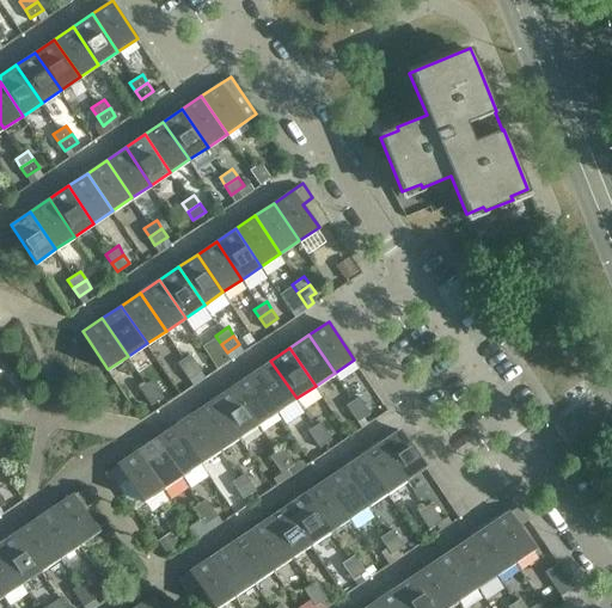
[(183,369),(196,361),(190,352),(177,361),(183,369)]
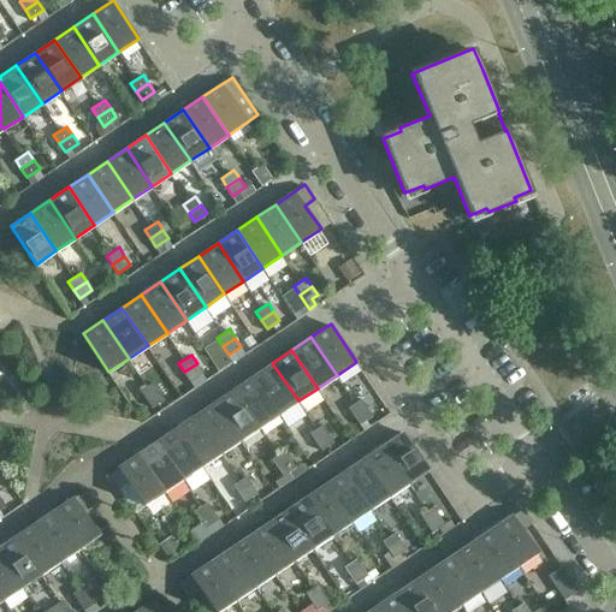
[(190,380),(202,372),(197,363),(184,372),(190,380)]
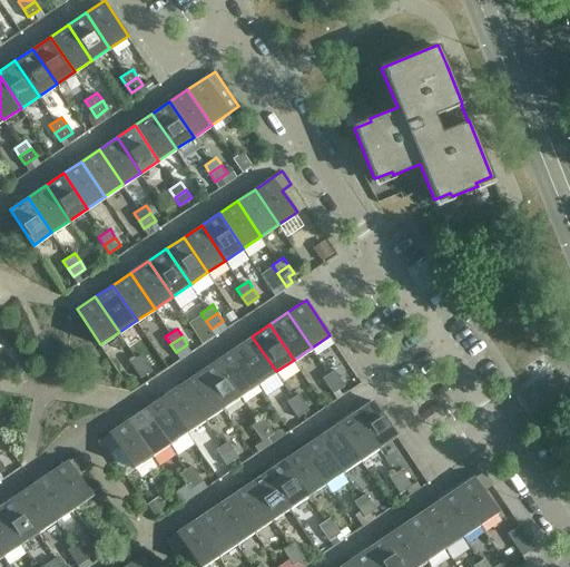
[(276,371),(252,336),(234,348),(258,383),(276,371)]
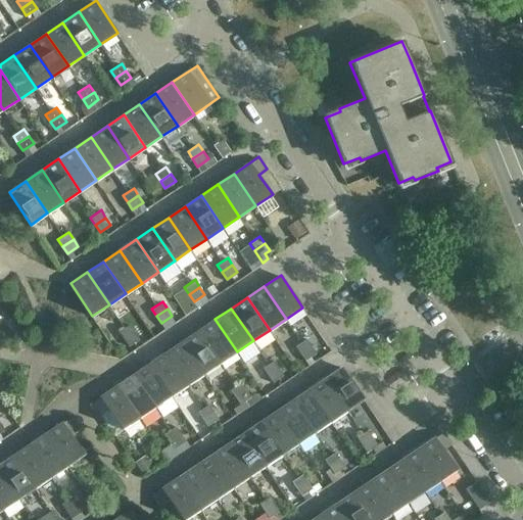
[(237,351),(215,319),(199,330),(221,363),(237,351)]
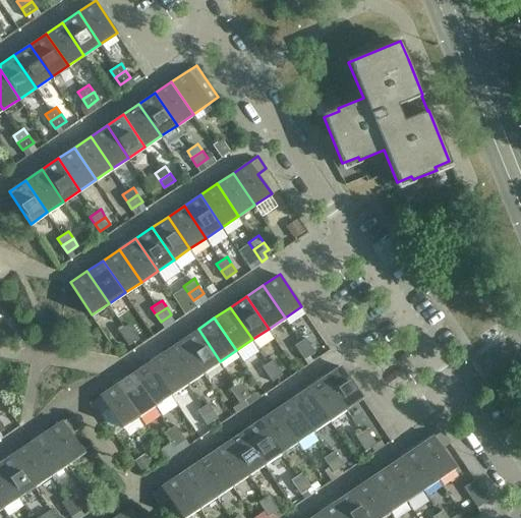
[(123,337),(134,330),(129,322),(118,330),(123,337)]
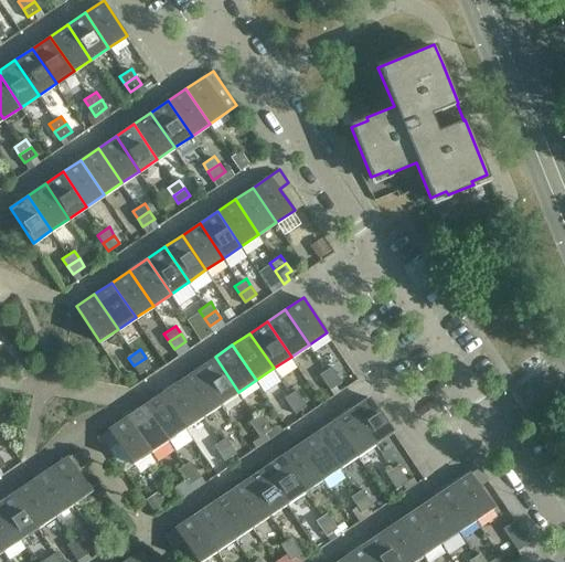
[(238,392),(215,357),(198,369),(221,403),(238,392)]
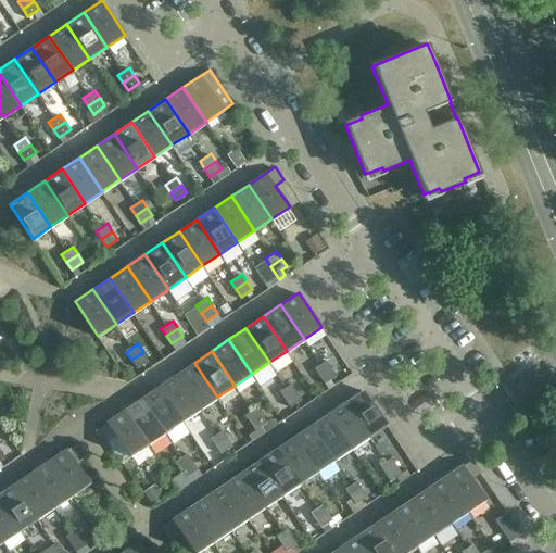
[(137,367),(149,360),(143,352),(131,360),(137,367)]
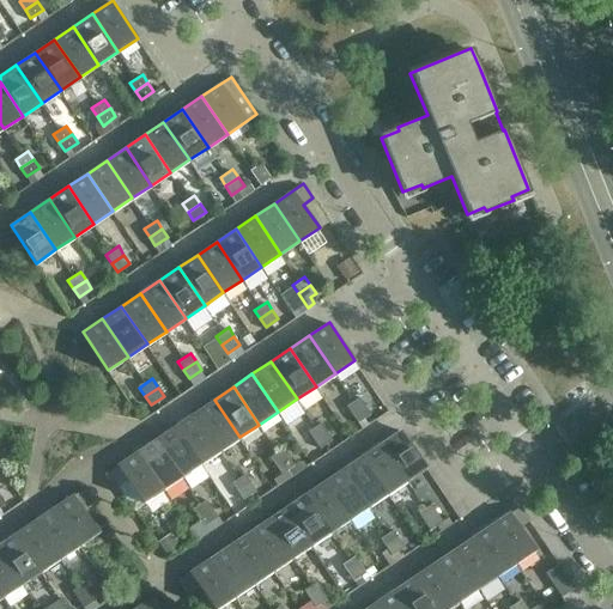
[(352,413),(365,405),(359,395),(346,405),(352,413)]
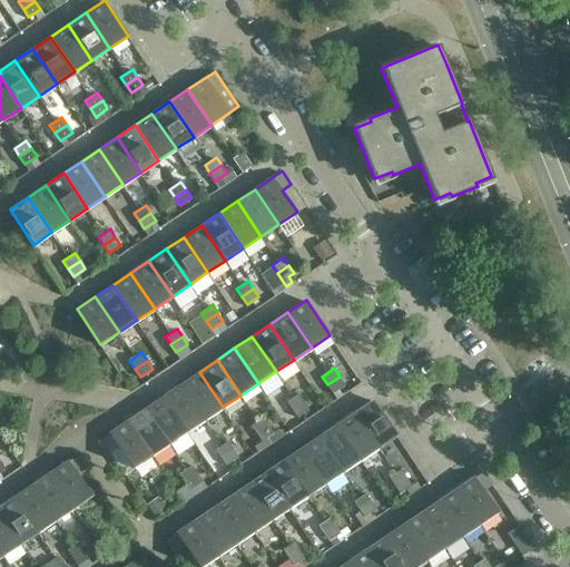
[(223,407),(199,372),(182,383),(205,419),(223,407)]
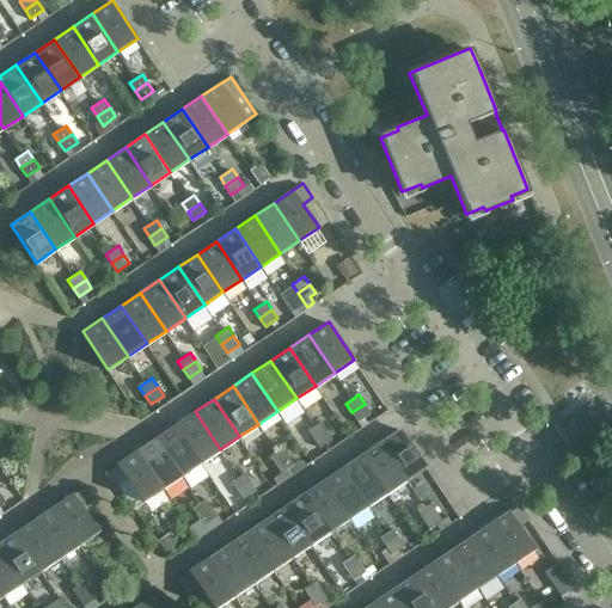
[(365,404),(352,412),(357,421),(371,412),(365,404)]
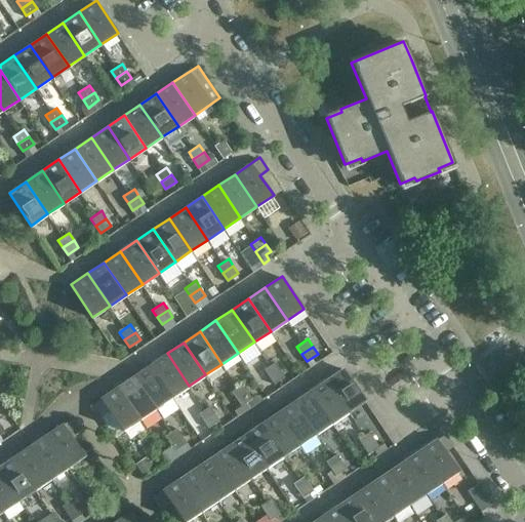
[(189,386),(167,353),(151,364),(172,397),(189,386)]
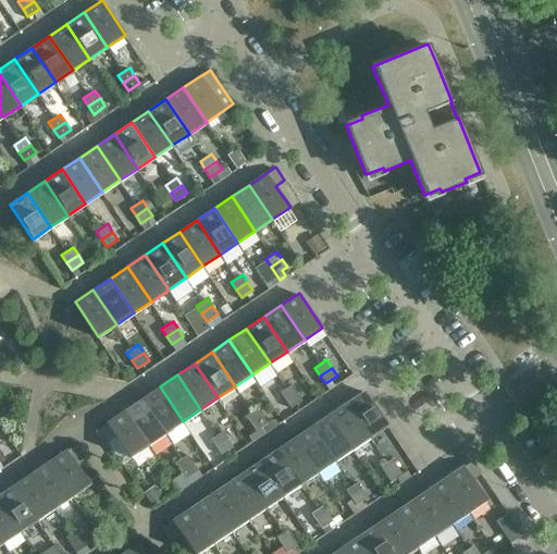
[(285,398),(297,391),(292,383),(281,391),(285,398)]
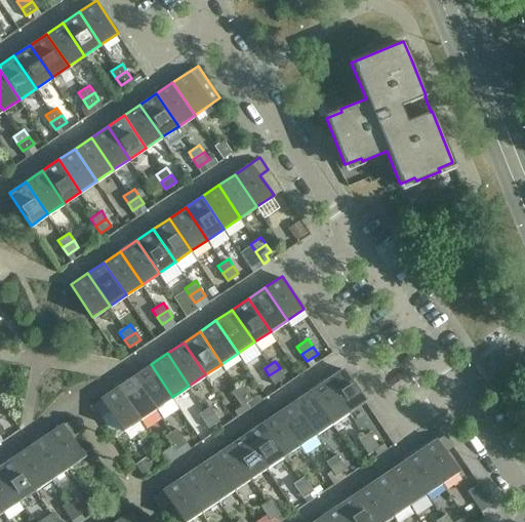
[(172,397),(151,364),(134,375),(156,408),(172,397)]
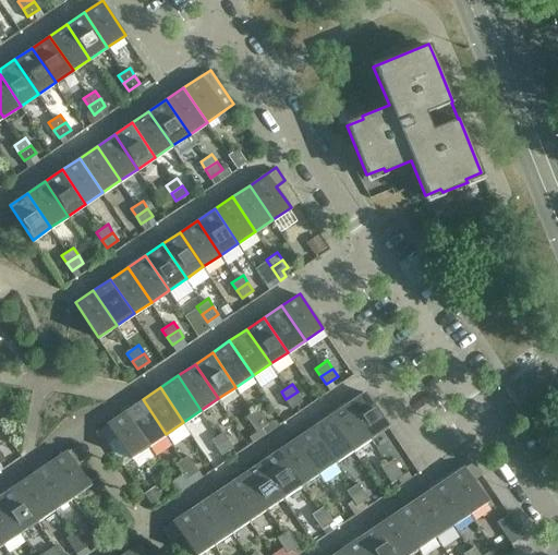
[(388,425),(365,390),(348,403),(371,437),(388,425)]
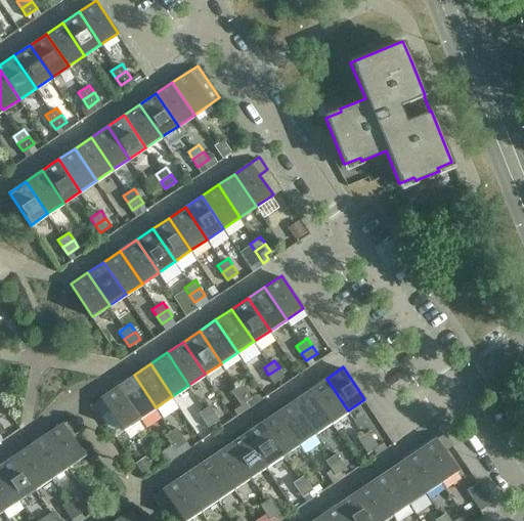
[(285,375),(279,367),(268,375),(273,382),(285,375)]
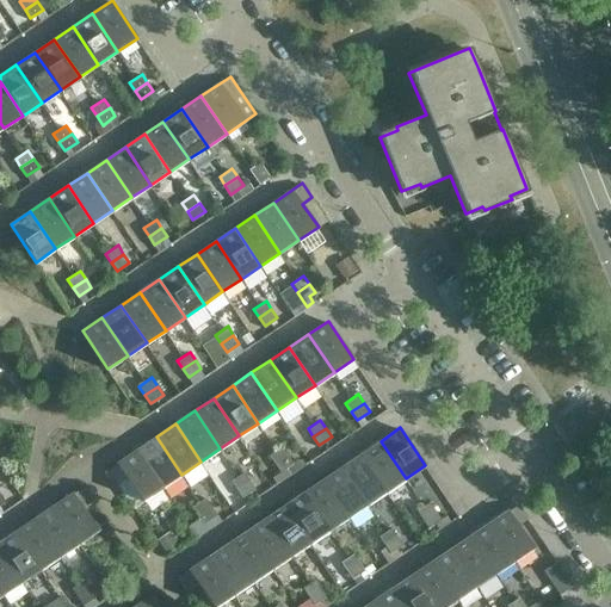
[(181,475),(156,437),(137,450),(162,487),(181,475)]
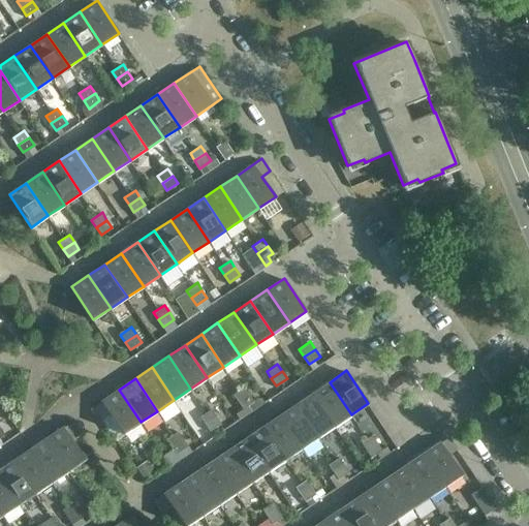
[(351,414),(330,382),(313,393),(335,426),(351,414)]
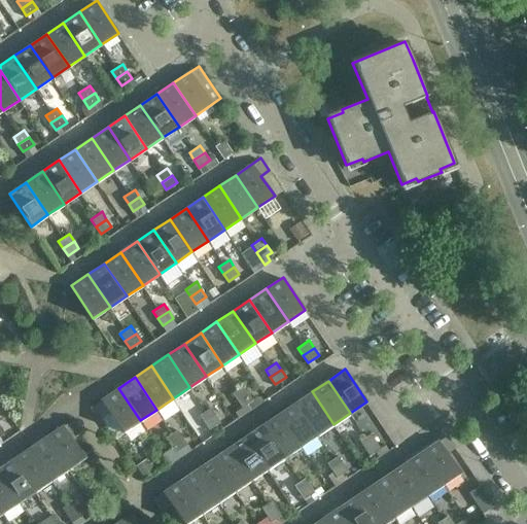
[(238,398),(248,391),(243,384),(233,391),(238,398)]
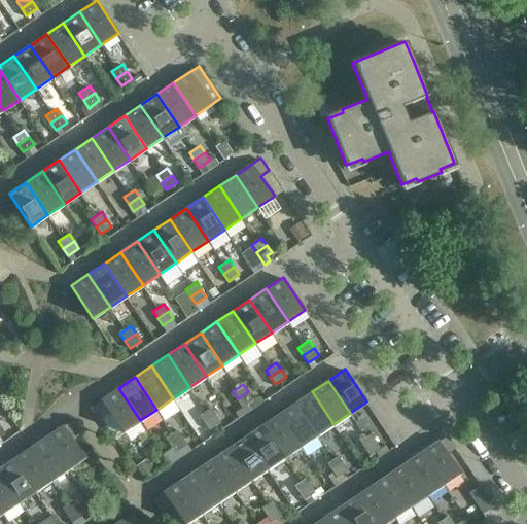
[(140,420),(118,388),(94,405),(102,417),(109,412),(124,431),(140,420)]
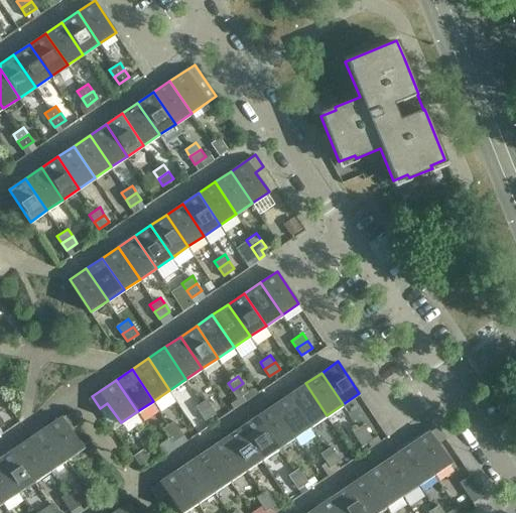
[(243,383),(233,390),(237,398),(248,390),(243,383)]
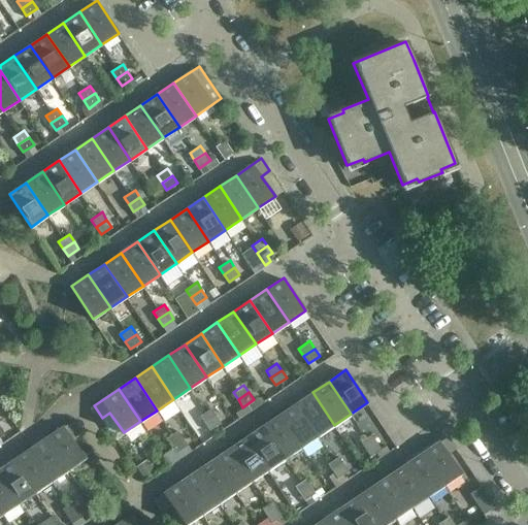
[(334,425),(312,392),(296,403),(318,436),(334,425)]
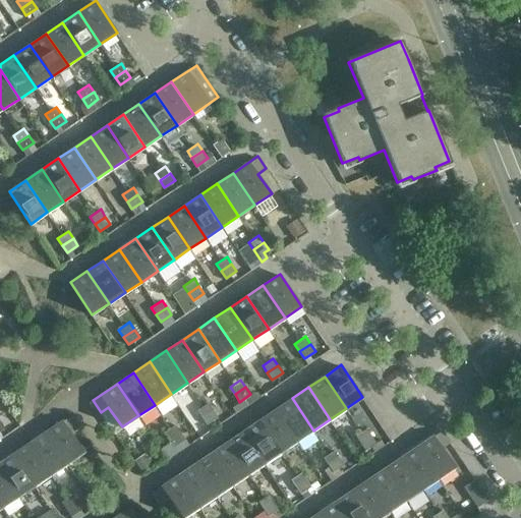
[(313,430),(292,398),(276,409),(297,441),(313,430)]
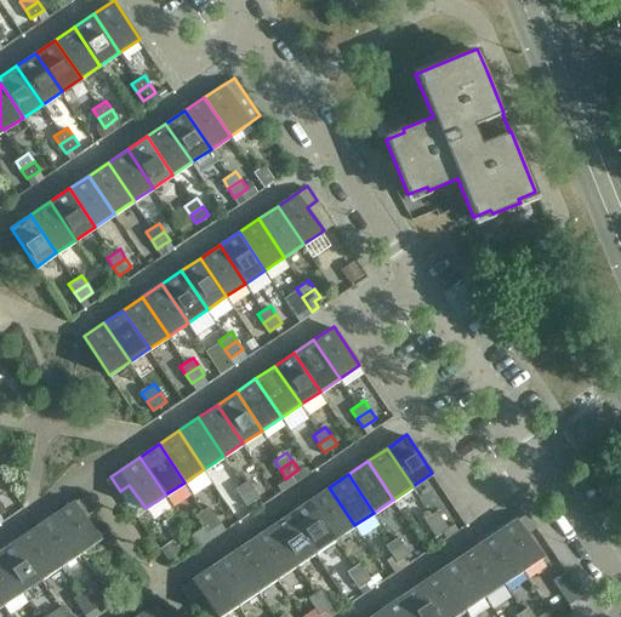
[(241,496),(254,487),(248,479),(235,487),(241,496)]
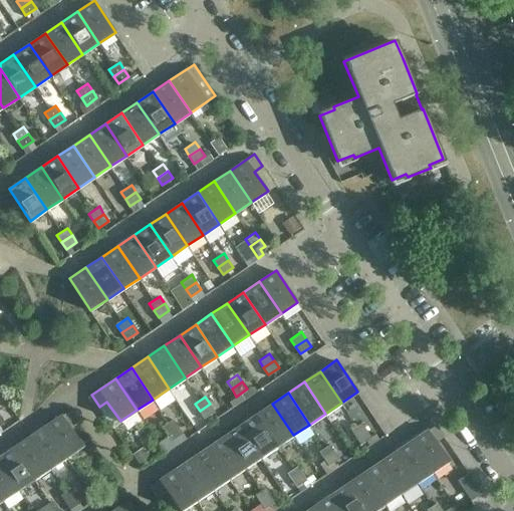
[(210,404),(200,411),(204,418),(215,411),(210,404)]
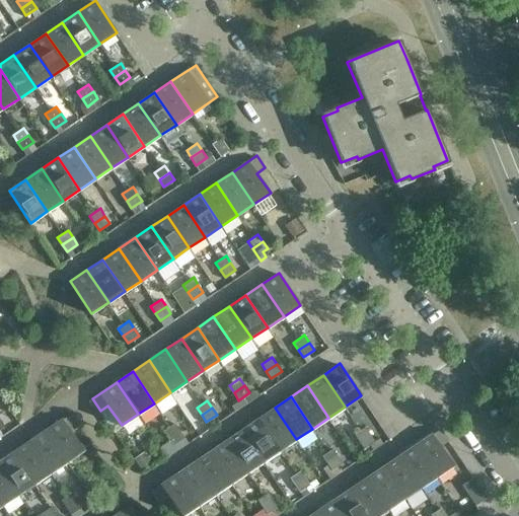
[(296,439),(275,408),(258,419),(280,450),(296,439)]
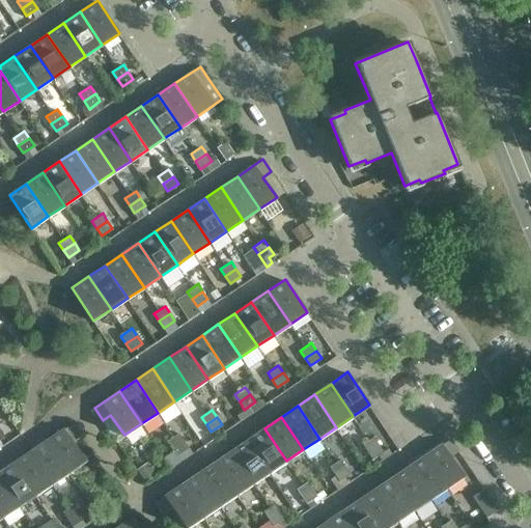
[(86,461),(73,441),(80,435),(72,422),(47,440),(68,473),(86,461)]
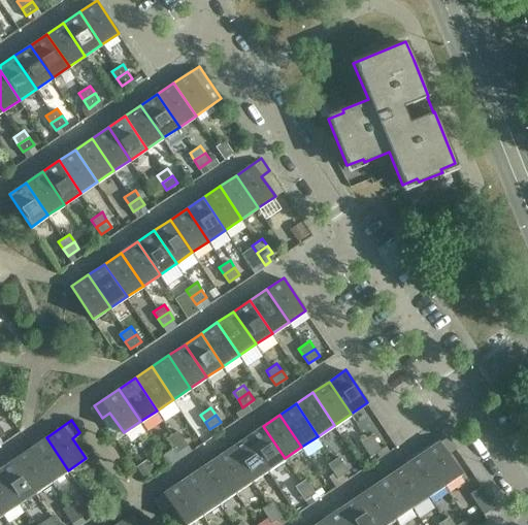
[(285,458),(263,426),(246,436),(268,469),(285,458)]
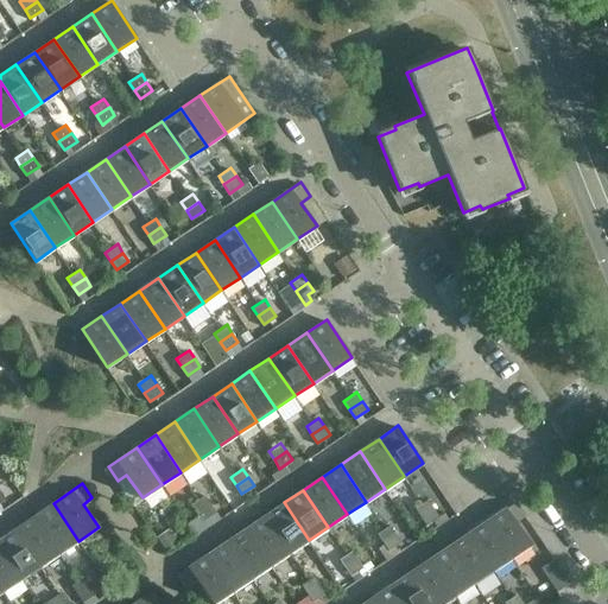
[(198,510),(210,502),(206,494),(192,502),(198,510)]
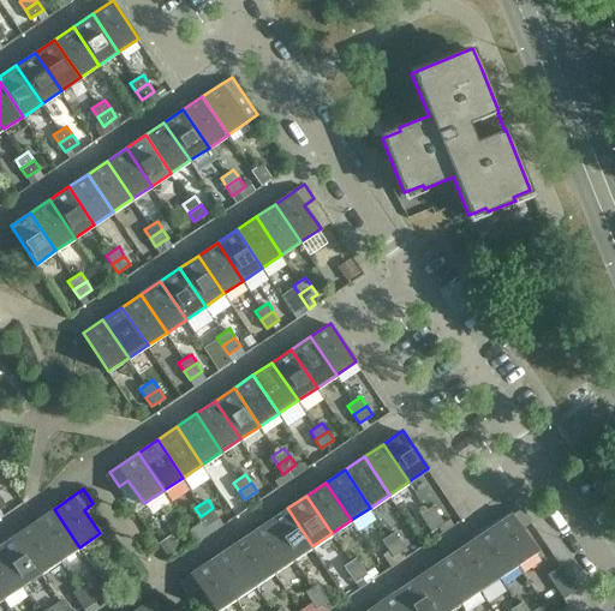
[(425,521),(439,513),(433,504),(419,513),(425,521)]
